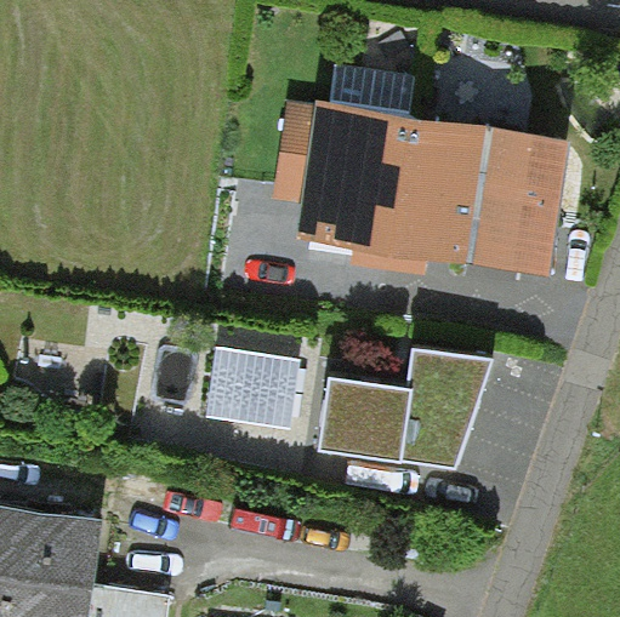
[(317,104),(288,100),(273,196),(302,201),(296,245),(352,253),(350,267),(424,278),(426,263),(466,269),(466,264),(550,276),(570,144),(489,132),(489,127),(318,102),(317,104)]
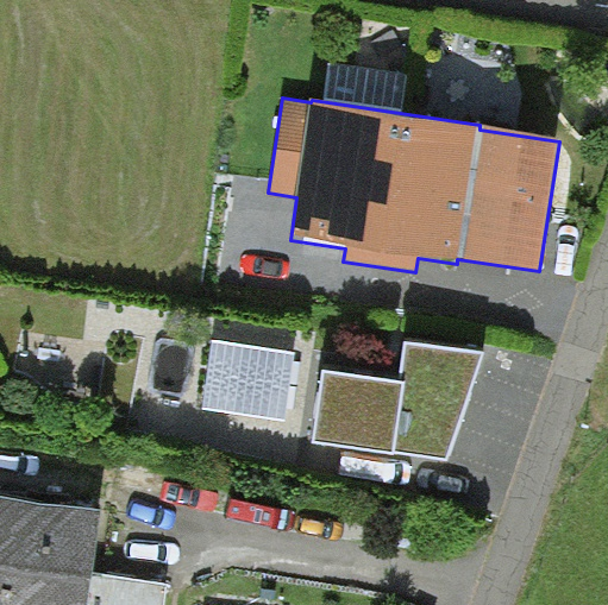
[(294,351),(212,339),(202,407),(284,418),(294,351)]
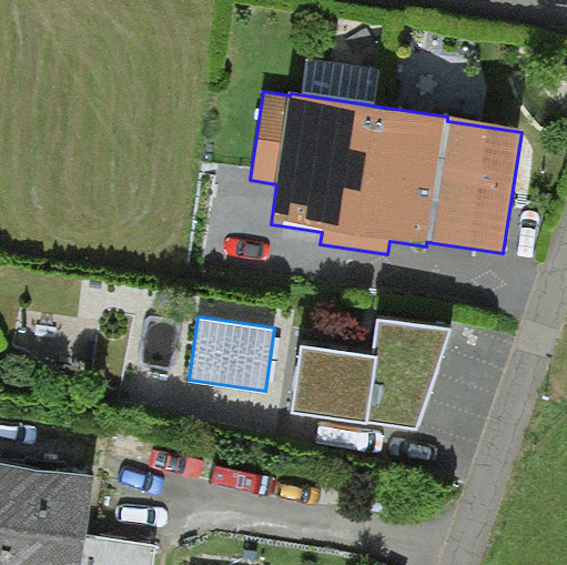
[(374,357),(301,345),(293,413),(416,432),(452,331),(377,320),(374,357)]
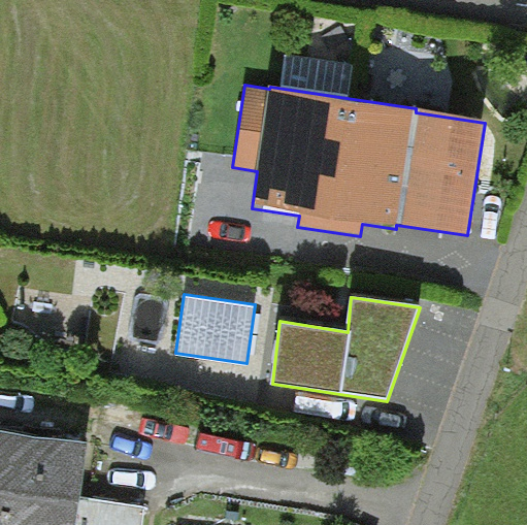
[(87,444),(0,431),(0,524),(75,524),(79,496),(87,444)]
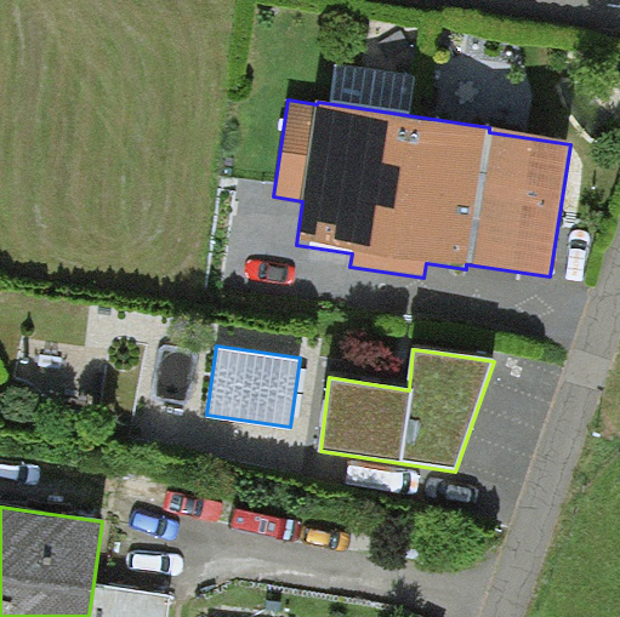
[(166,616),(170,594),(94,583),(89,616),(166,616)]
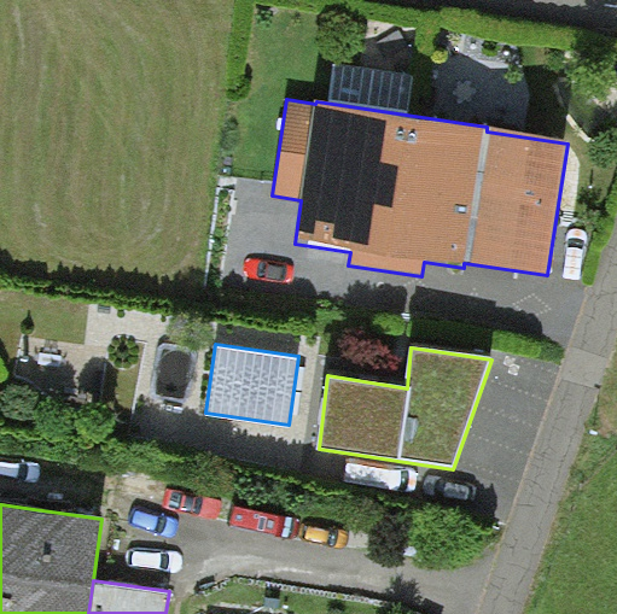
All buildings are outlined.
